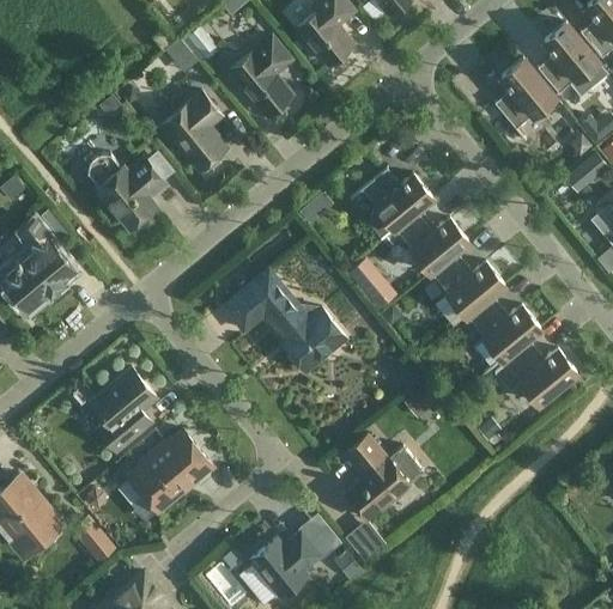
[(298,29),(328,66),(338,59),(341,59),(350,52),(350,48),(352,46),(337,28),(354,13),(344,0),(321,0),(313,7),(317,12),(298,29)]
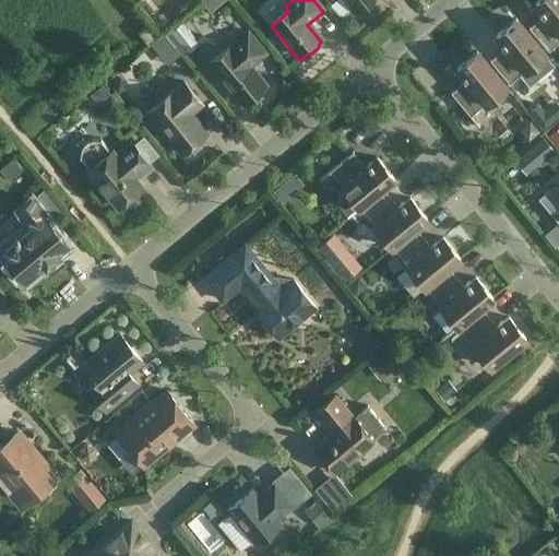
[(343,0),(355,13),(364,7),(367,8),(375,1),(373,0),(343,0)]
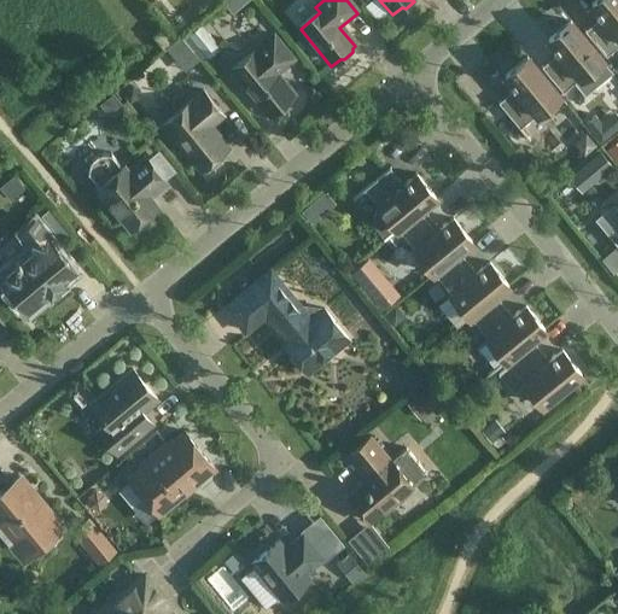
[(584,34),(606,60),(607,59),(617,50),(617,0),(600,0),(592,7),(596,15),(599,18),(600,18),(604,22),(588,35),(586,33),(584,34)]
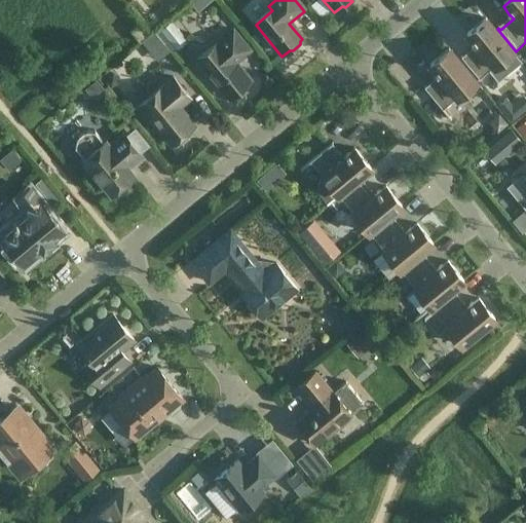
[(190,15),(177,23),(190,44),(203,36),(190,15)]
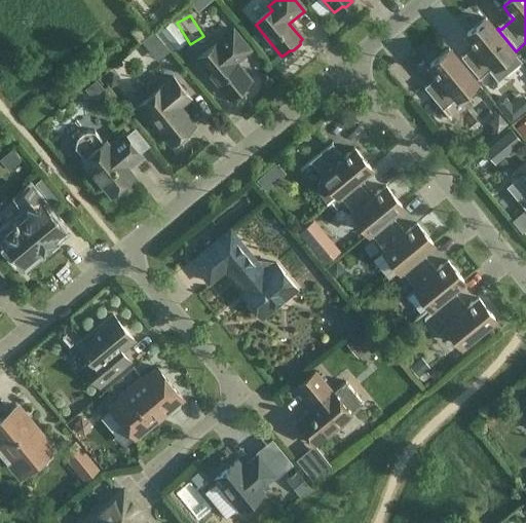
[(461,60),(480,82),(480,81),(494,69),(494,70),(513,53),(486,21),(466,37),(472,42),(471,43),(473,46),(474,45),(477,49),(463,61),(461,59),(461,60)]
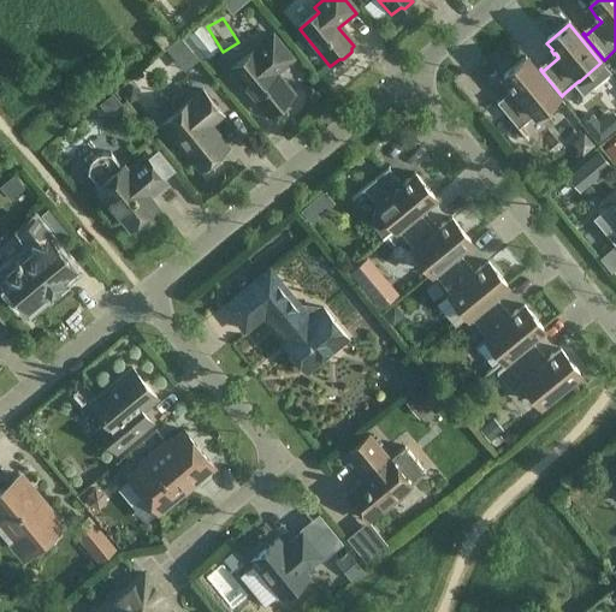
[(184,40),(202,61),(206,58),(208,61),(220,51),(202,28),(184,40)]
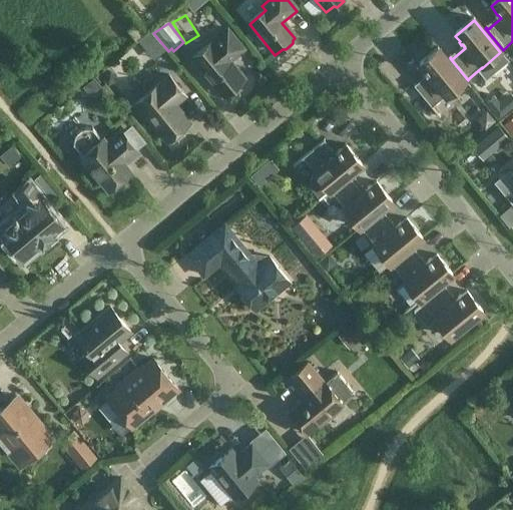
[(135,26),(127,33),(137,44),(145,37),(135,26)]
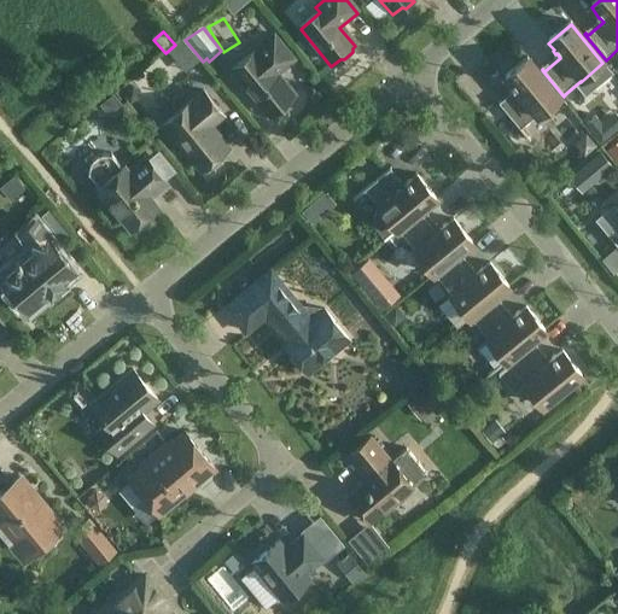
[(232,72),(269,117),(279,110),(283,110),(291,103),(291,99),(293,97),(277,76),(295,62),(274,37),(232,72)]
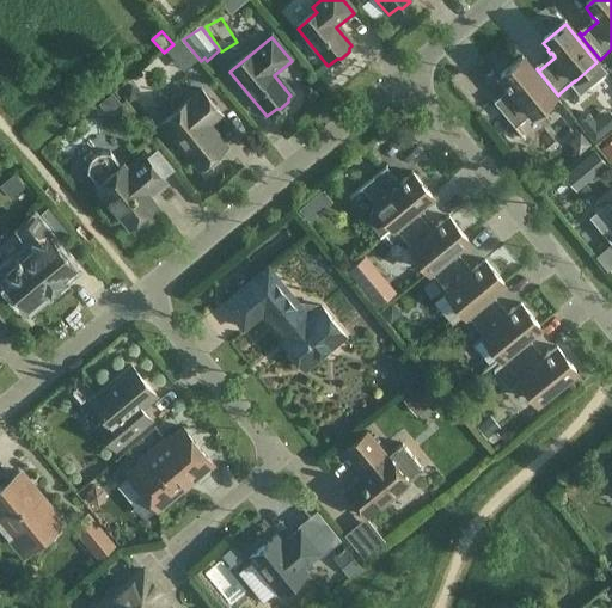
[(494,105),(524,141),(525,141),(515,129),(532,116),(555,98),(522,60),(500,78),(506,85),(505,86),(508,90),(508,88),(512,92),(496,105),(495,104),(494,105)]
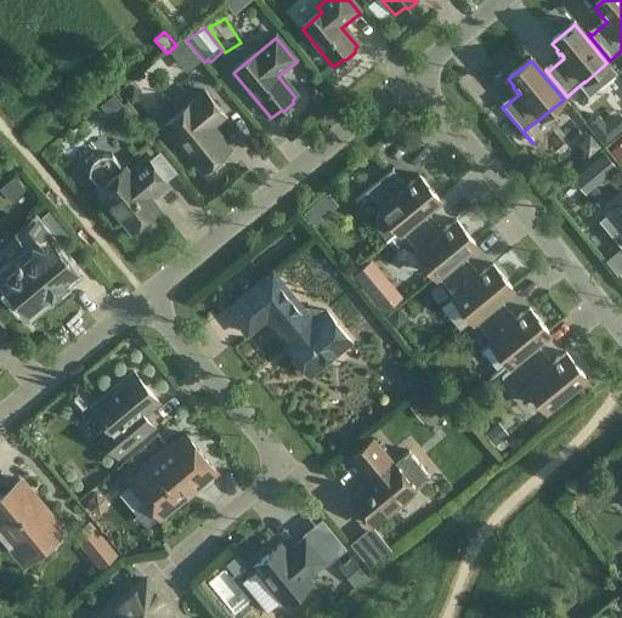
[(164,128),(203,175),(231,151),(213,129),(225,119),(205,95),(192,105),(164,128)]
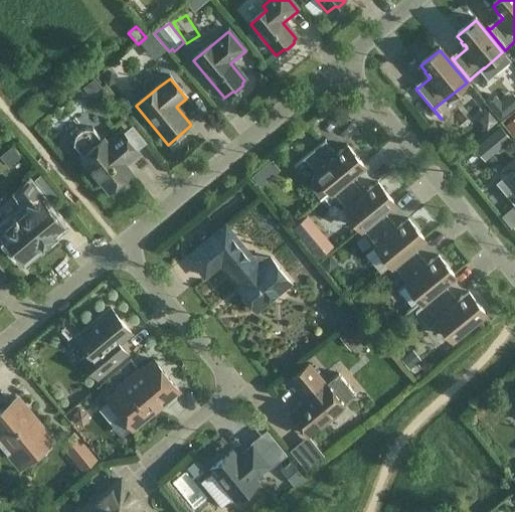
[(73,147),(82,158),(81,158),(110,192),(131,175),(124,167),(139,154),(121,133),(107,145),(103,141),(102,142),(93,131),(83,131),(75,137),(73,147)]
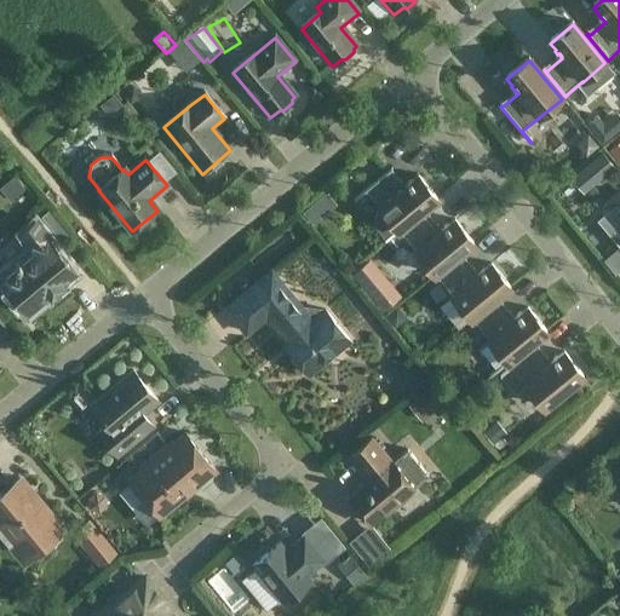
[(603,159),(587,171),(598,184),(614,172),(603,159)]
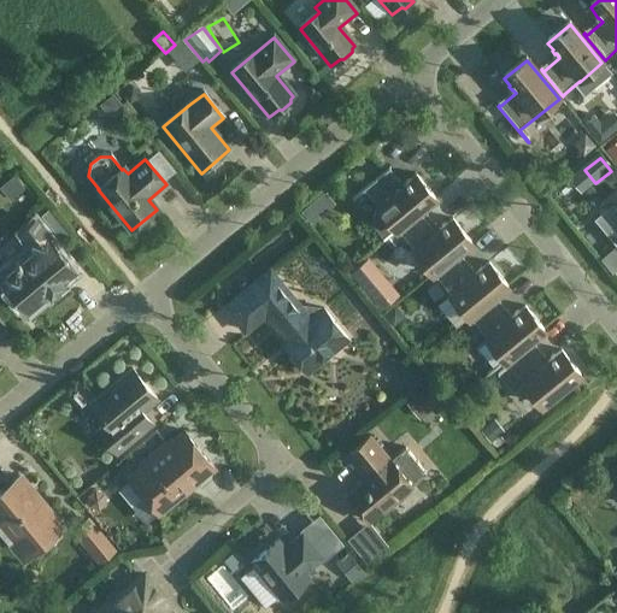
[(378,210),(377,210),(376,211),(372,217),(371,223),(374,229),(385,241),(435,200),(417,177),(410,183),(409,182),(405,186),(406,187),(401,189),(388,174),(391,172),(389,171),(352,201),(353,202),(365,193),(378,210)]
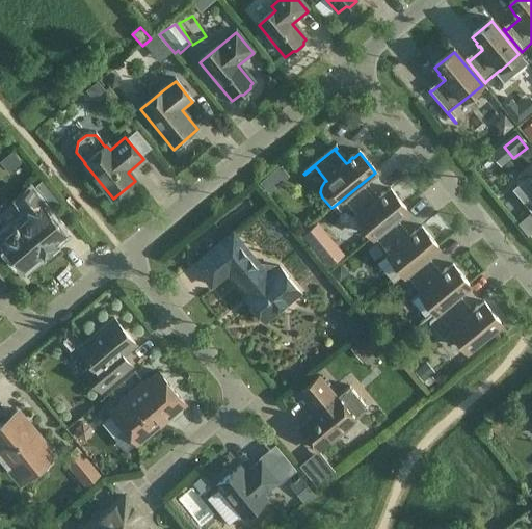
[(357,219),(373,238),(406,210),(391,191),(384,196),(383,195),(380,197),(381,199),(378,202),(366,188),(368,186),(367,185),(345,204),(345,205),(346,205),(357,218),(357,219)]
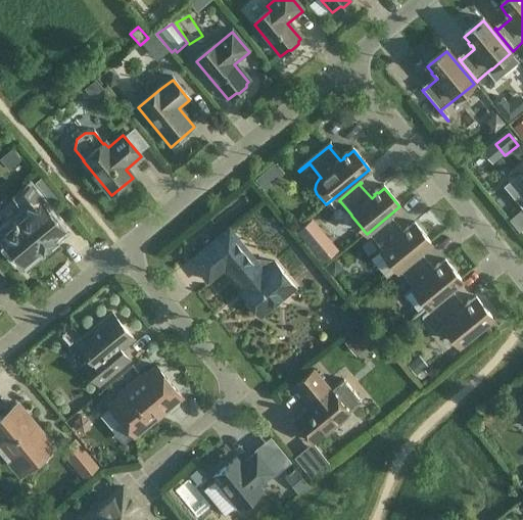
[(522,211),(522,187),(512,197),(505,187),(504,188),(521,209),(522,211)]
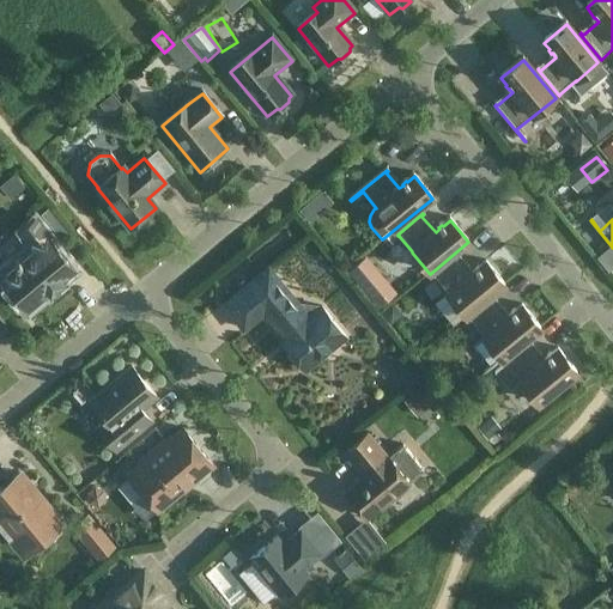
[(1,280),(26,311),(48,293),(50,296),(64,285),(61,282),(76,270),(35,223),(22,233),(34,248),(1,274),(4,278),(1,280)]
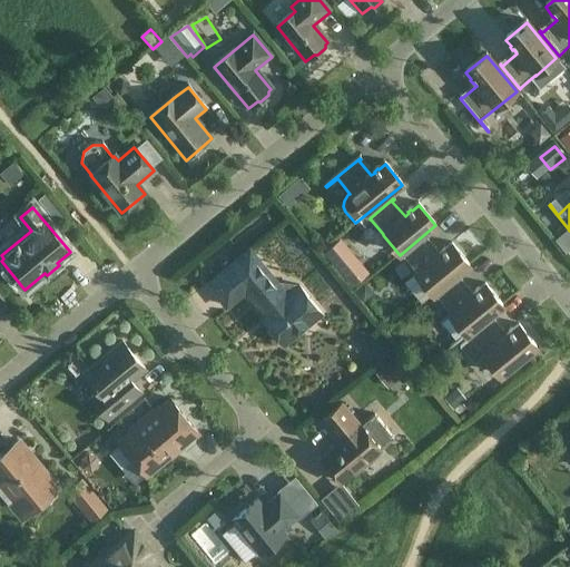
[(569,231),(568,228),(552,242),(563,255),(569,250),(569,231)]
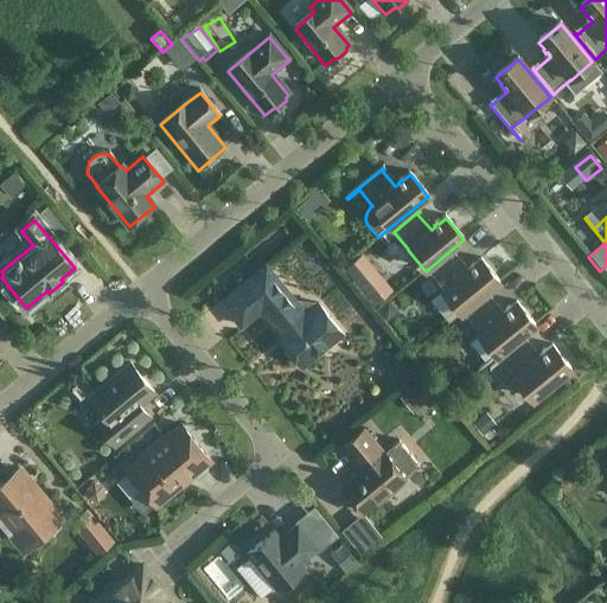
[(443,293),(461,315),(499,283),(481,261),(474,267),(473,265),(470,269),(471,270),(467,273),(454,257),(455,256),(455,255),(429,276),(430,277),(430,276),(443,293)]
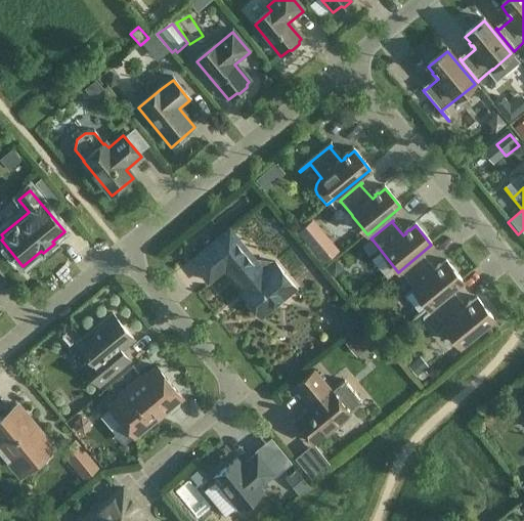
[(247,302),(261,319),(296,290),(275,265),(274,265),(249,263),(237,249),(237,242),(229,231),(190,263),(208,284),(226,269),(244,291),(239,294),(241,295),(243,293),(249,300),(247,302)]
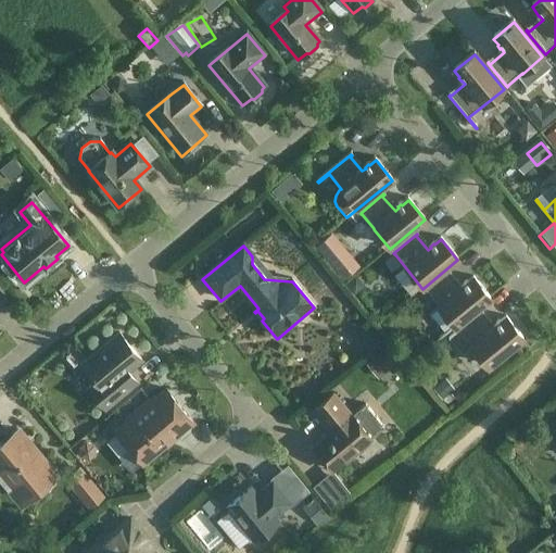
[(439,339),(440,340),(490,299),(474,279),(467,284),(467,283),(464,286),(464,287),(460,290),(449,275),(450,274),(450,273),(426,292),(439,308),(440,310),(431,317),(445,335),(439,339)]
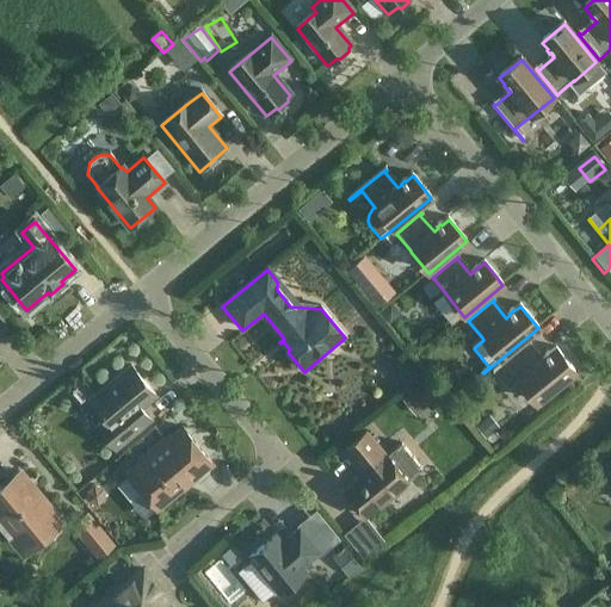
[(519,383),(536,403),(574,372),(556,350),(549,355),(549,354),(545,357),(545,358),(542,361),(529,346),(531,344),(530,344),(493,373),(508,391),(519,383)]
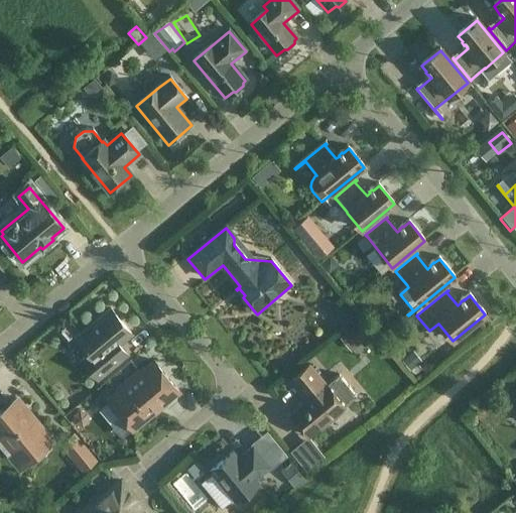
[(119,347),(132,337),(111,311),(76,341),(89,356),(82,362),(99,382),(128,358),(119,347)]
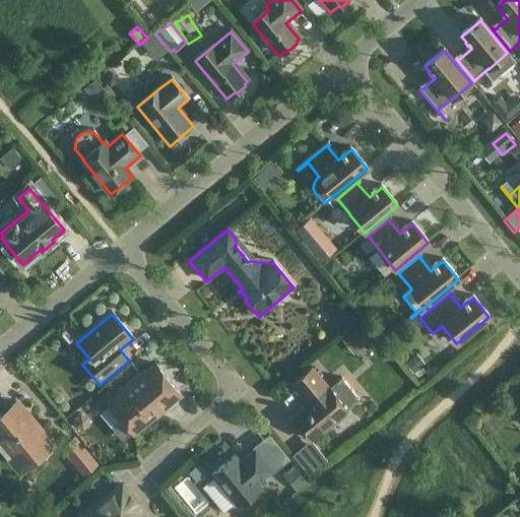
[(358,331),(377,353),(397,336),(378,314),(358,331)]
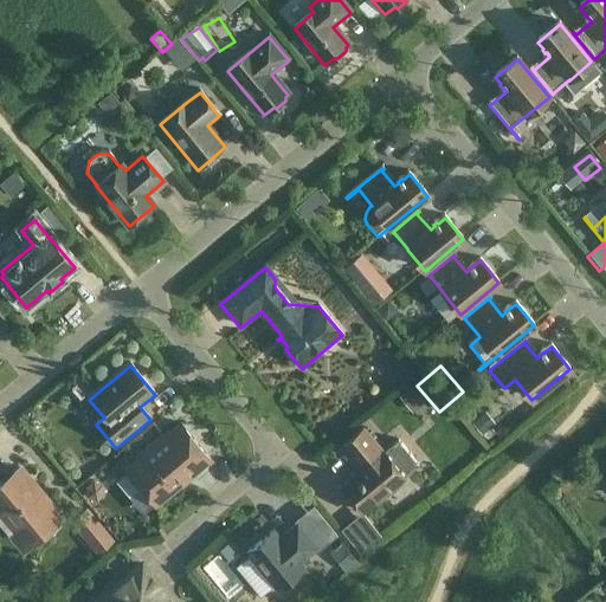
[(134,502),(143,493),(156,507),(182,485),(181,483),(192,474),(193,477),(211,463),(181,426),(165,439),(163,438),(140,457),(142,459),(126,472),(130,478),(120,486),(134,502)]
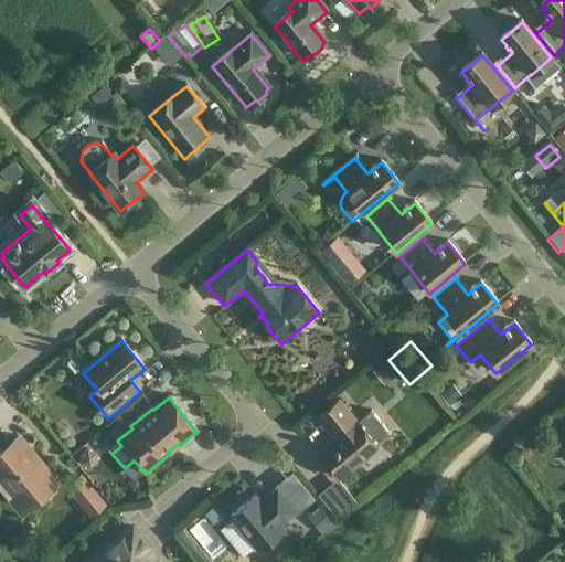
[(318,457),(337,480),(361,460),(363,463),(376,452),(374,449),(392,436),(372,412),(358,424),(339,402),(318,420),(337,442),(318,457)]
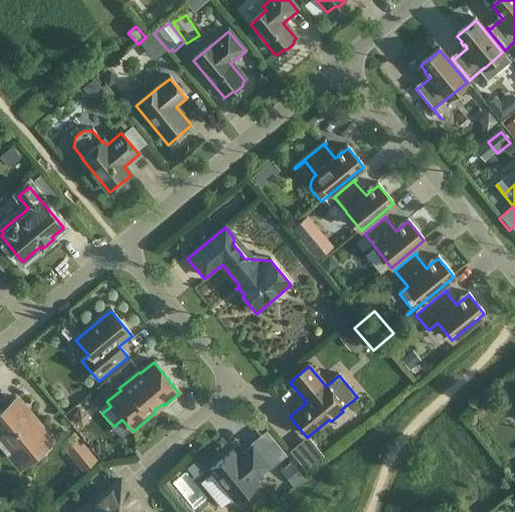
[(10,453),(20,465),(50,440),(39,427),(39,428),(28,413),(17,399),(0,413),(0,454),(3,458),(10,453)]
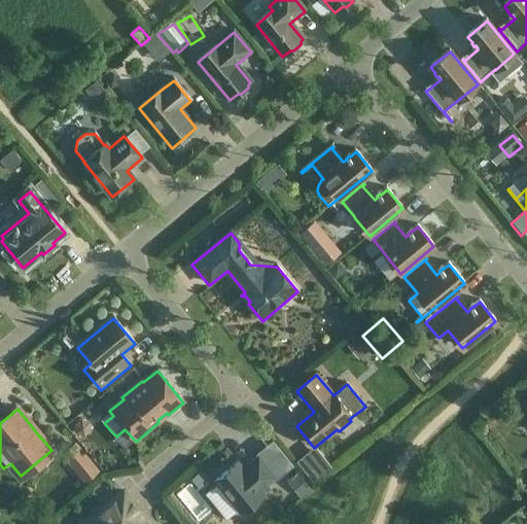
[(84,485),(100,473),(76,444),(61,456),(84,485)]
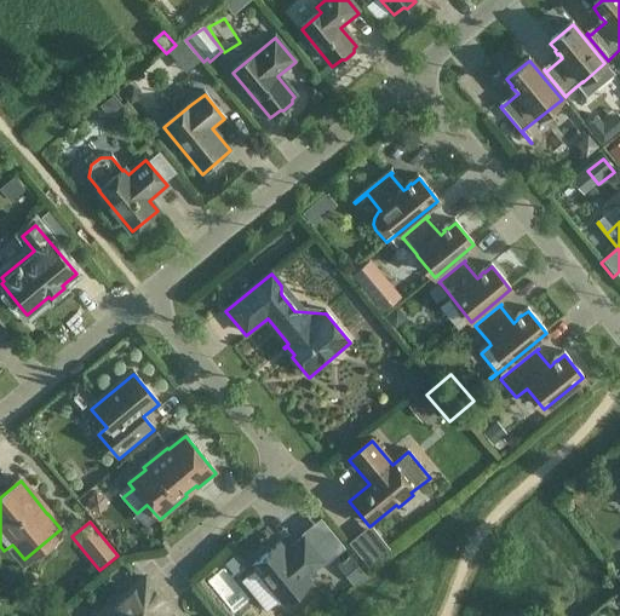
[(253,568),(283,605),(311,583),(306,577),(325,563),(304,539),(292,550),(293,551),(288,556),(280,546),(253,568)]
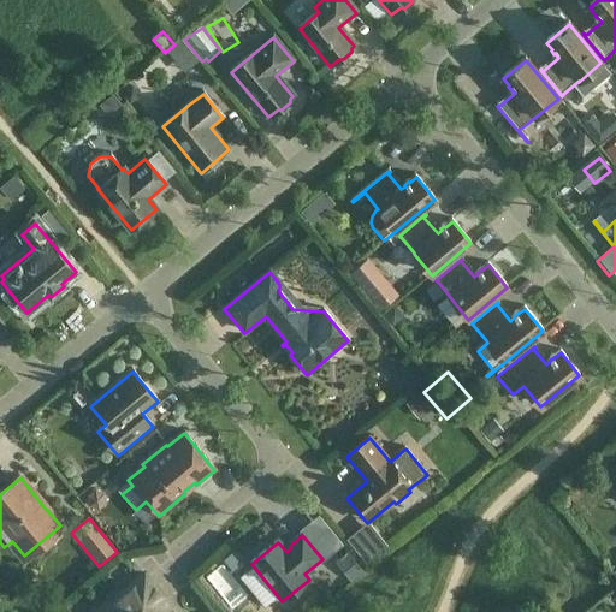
[(371,546),(350,562),(361,576),(381,559),(371,546)]
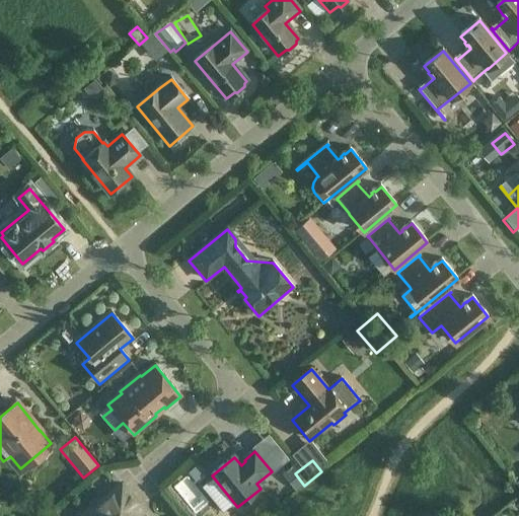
[(142,515),(141,514),(142,513),(120,486),(119,487),(121,489),(89,515),(142,515)]
